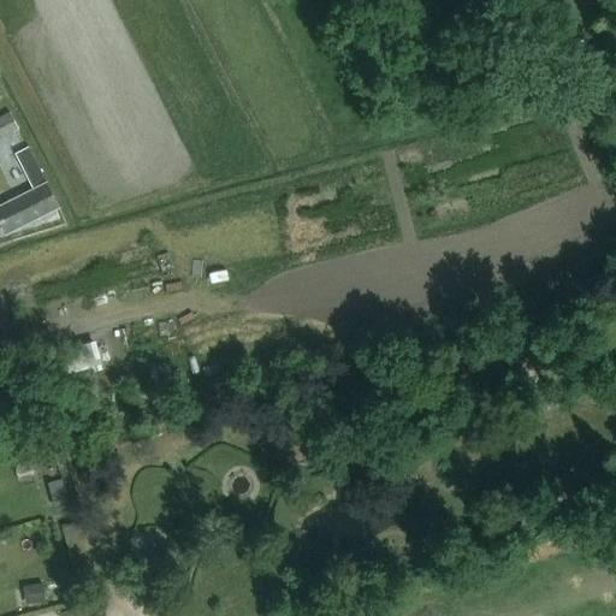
[(12,112),(0,118),(0,140),(11,135),(9,130),(18,125),(12,112)]
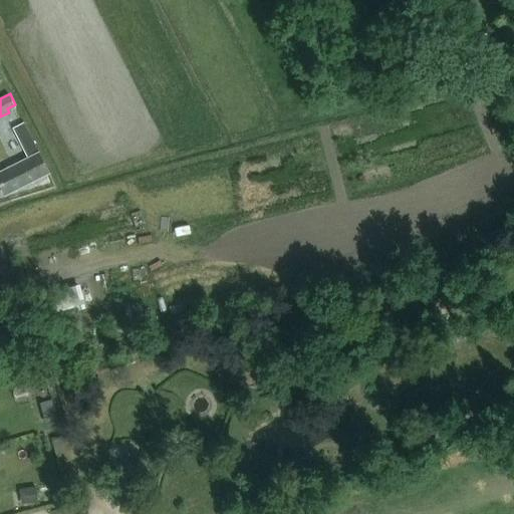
[(0,183),(6,195),(50,173),(24,121),(13,127),(28,157),(0,171),(0,183)]
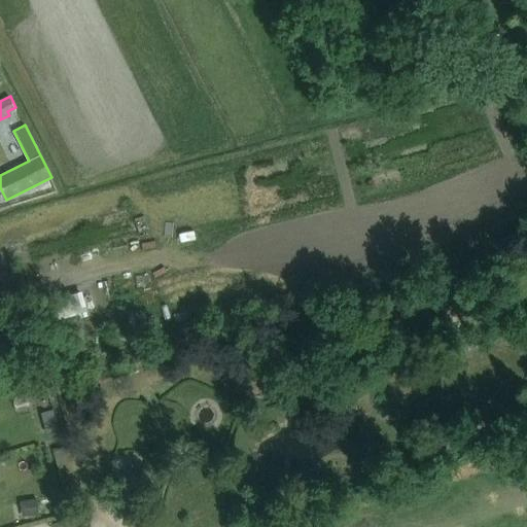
[(21,270),(12,273),(18,288),(27,285),(21,270)]
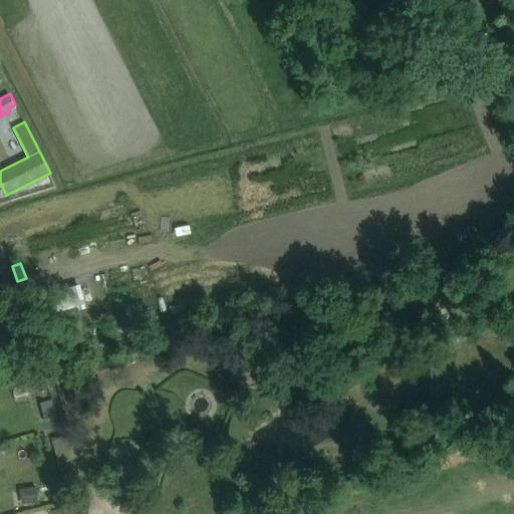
[(45,372),(33,376),(35,384),(47,381),(45,372)]
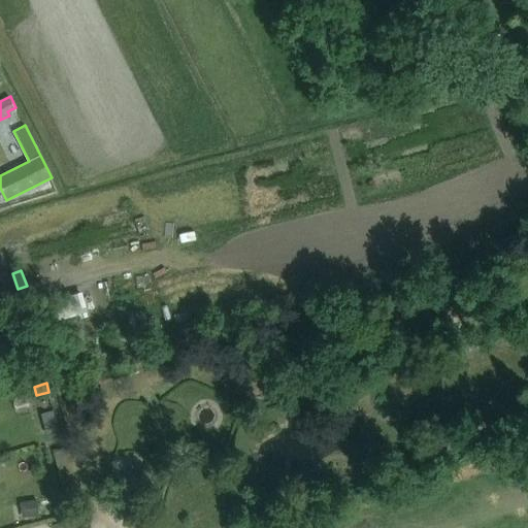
[(144,474),(130,479),(135,494),(150,490),(144,474)]
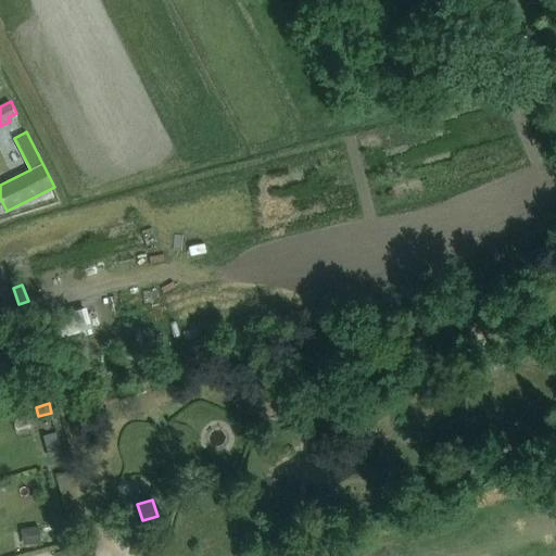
[(40,526),(27,528),(29,545),(42,544),(40,526)]
